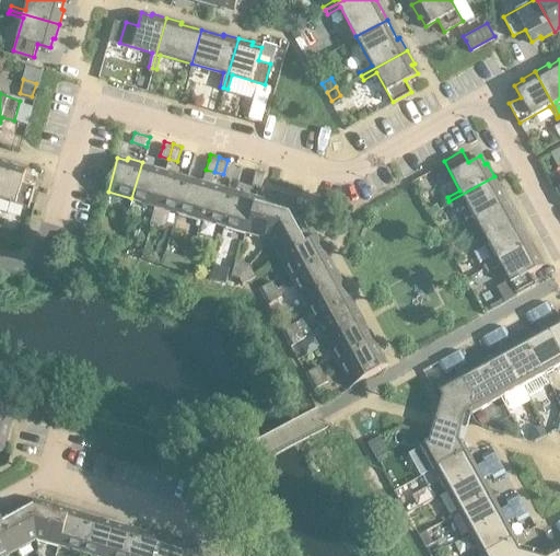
[(16,164),(2,160),(0,168),(0,197),(28,207),(35,186),(22,183),(25,169),(16,168),(16,164)]
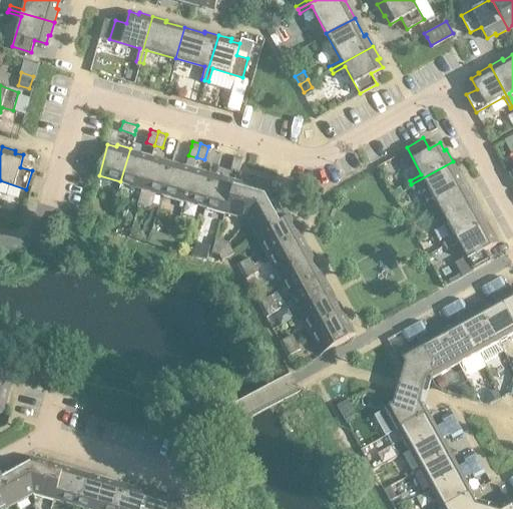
[(143,151),(130,148),(120,181),(141,187),(150,156),(142,154),(143,151)]
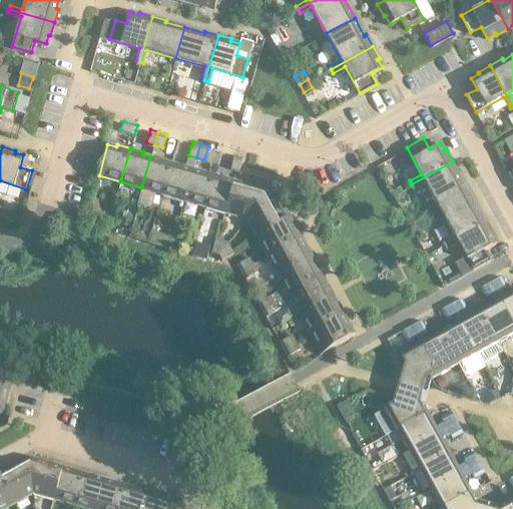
[(242,156),(234,153),(230,167),(238,169),(239,168),(242,156)]
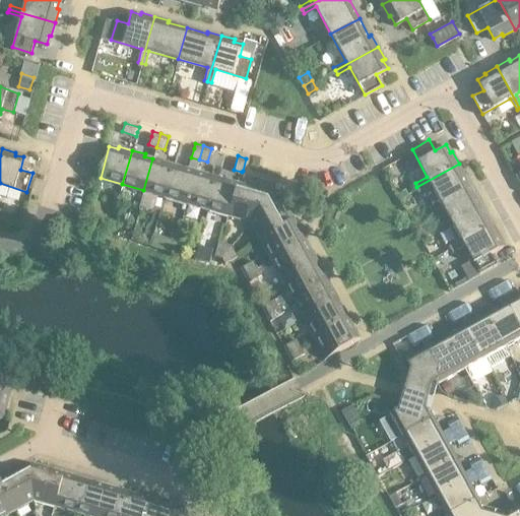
[(160,160),(152,158),(143,190),(166,196),(175,163),(160,158),(160,160)]
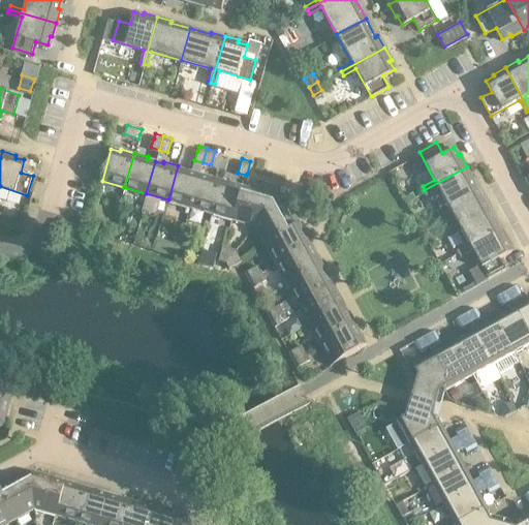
[(191,170),(178,165),(168,199),(190,206),(199,174),(191,172),(191,170)]
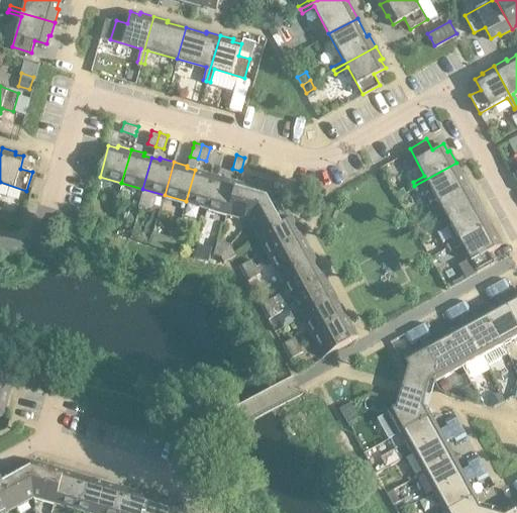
[(463,175),(456,163),(414,186),(416,189),(428,183),(443,209),(471,194),(461,176),(463,175)]
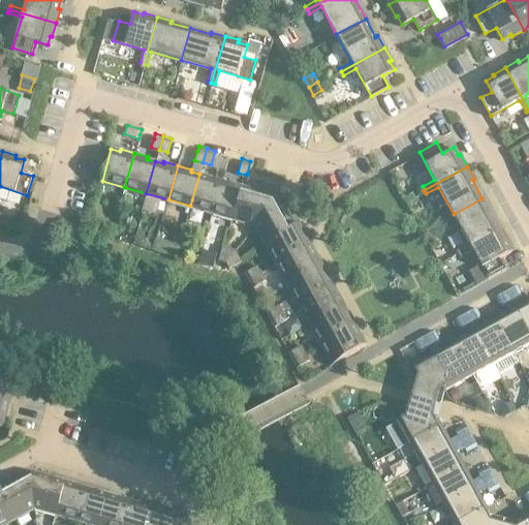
[(207,176),(199,174),(190,206),(211,212),(221,178),(208,174),(207,176)]
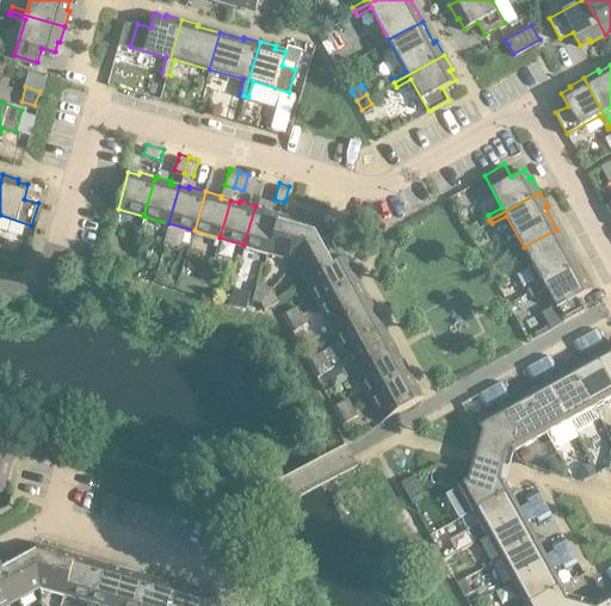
[(271,210),(255,205),(244,245),(271,252),(282,216),(271,212),(271,210)]
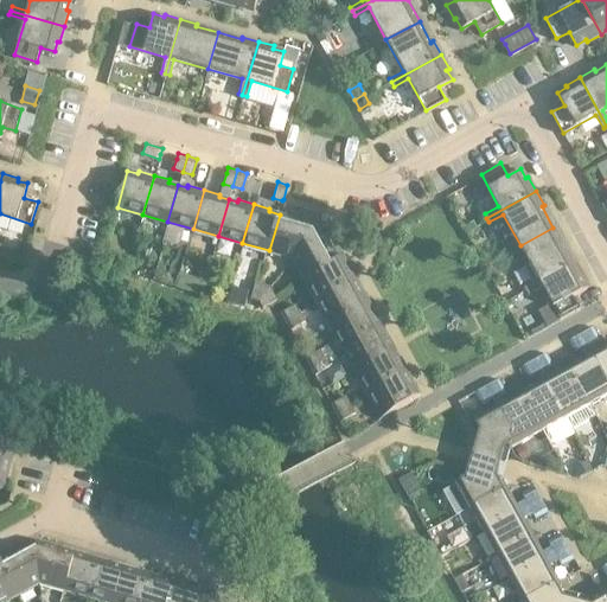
[(291,218),(280,215),(269,250),(292,257),(317,224),(311,221),(291,215),(291,218)]
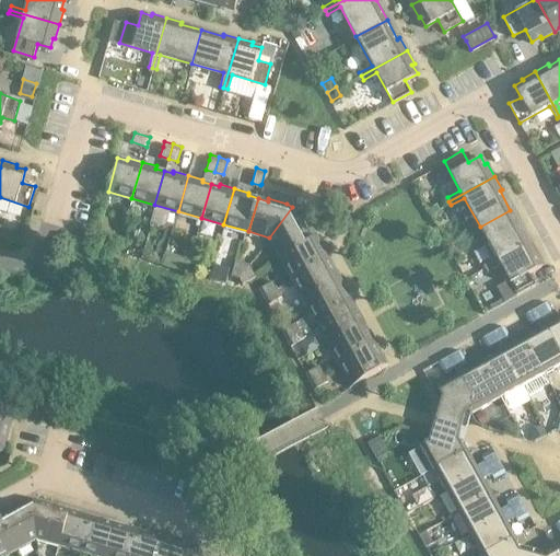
[(298,212),(292,207),(269,238),(280,256),(310,240),(305,230),(307,229),(298,212)]
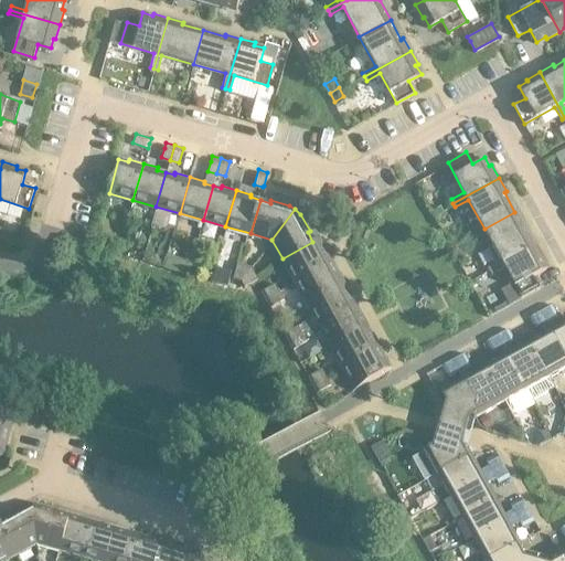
[(525,232),(514,212),(484,229),(501,257),(488,265),(490,268),(535,243),(528,230),(525,232)]
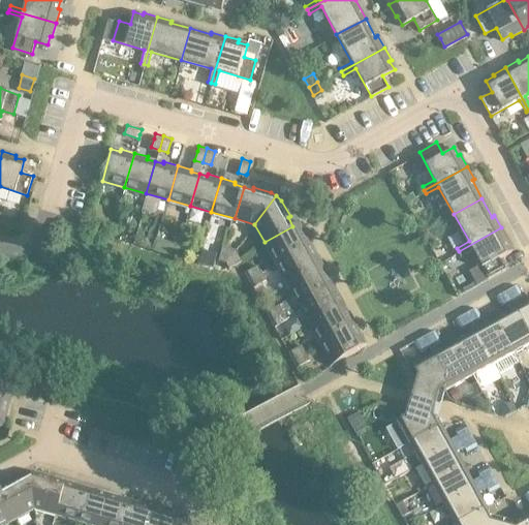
[(297,235),(292,226),(265,242),(276,263),(307,246),(300,234),(297,235)]
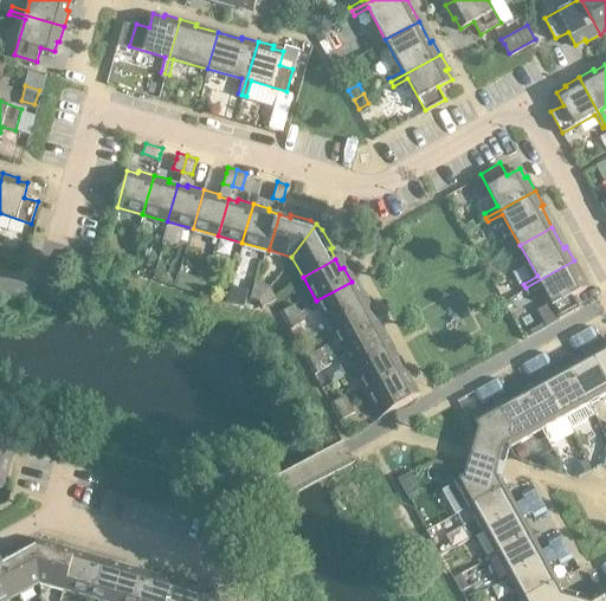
[(582,275),(574,260),(526,288),(528,292),(542,284),(560,317),(580,307),(573,293),(586,286),(580,276),(582,275)]
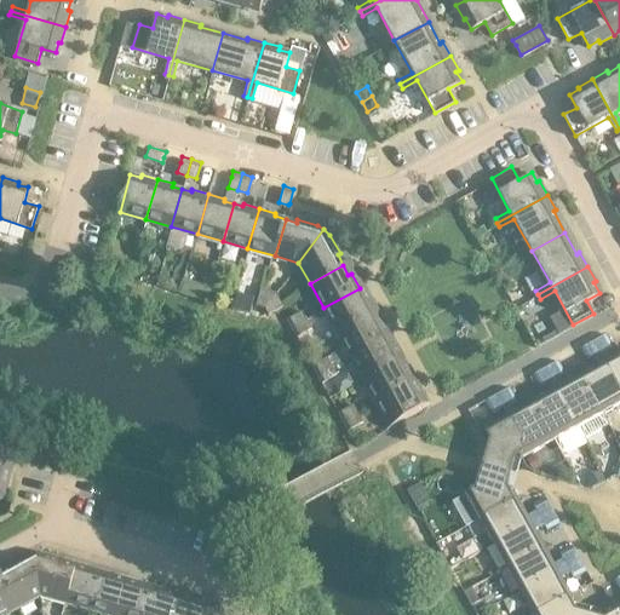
[(262,286),(257,303),(264,305),(276,289),(262,286)]
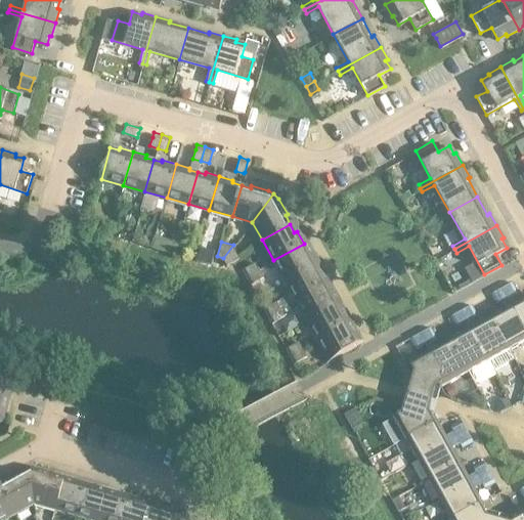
[(310,256),(304,244),(273,260),(285,280),(312,264),(308,257),(310,256)]
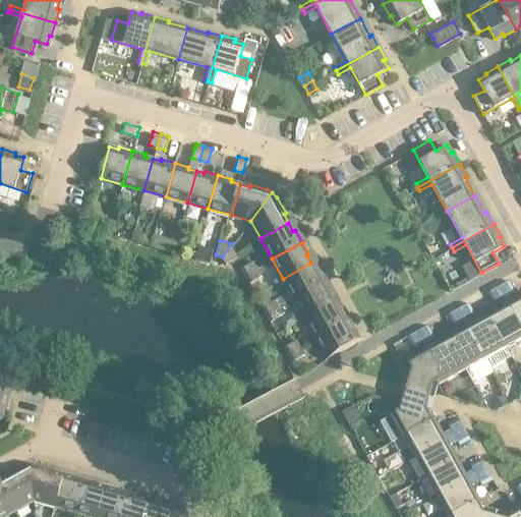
[(238,254),(232,243),(222,256),(226,263),(230,260),(238,254)]
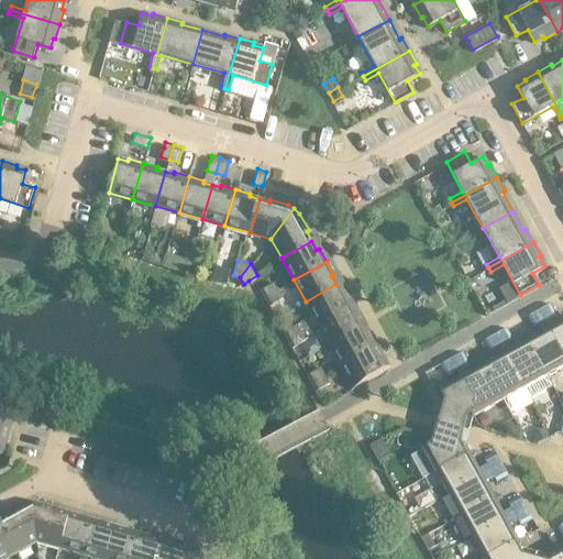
[(274,281),(261,288),(265,296),(278,288),(274,281)]
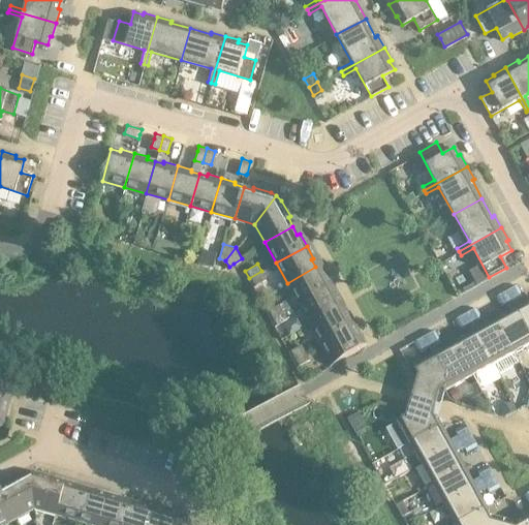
[(319,275),(315,267),(287,283),(298,303),(329,286),(321,274),(319,275)]
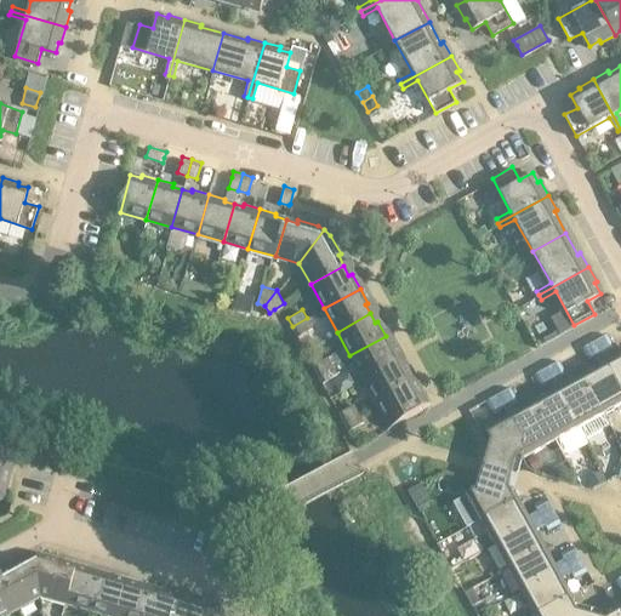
[(312,326),(307,318),(292,326),(297,335),(312,326)]
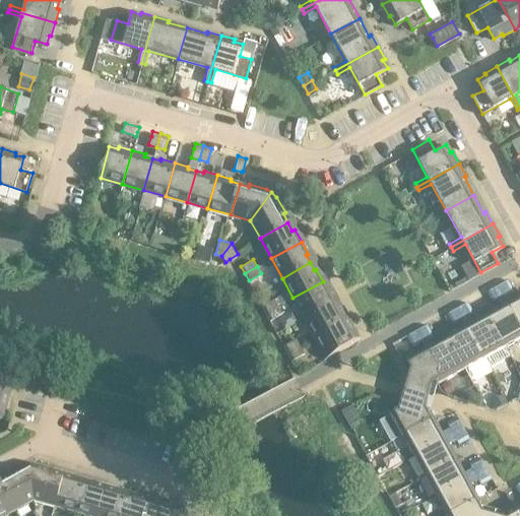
[(505,294),(514,288),(508,278),(499,283),(505,294)]
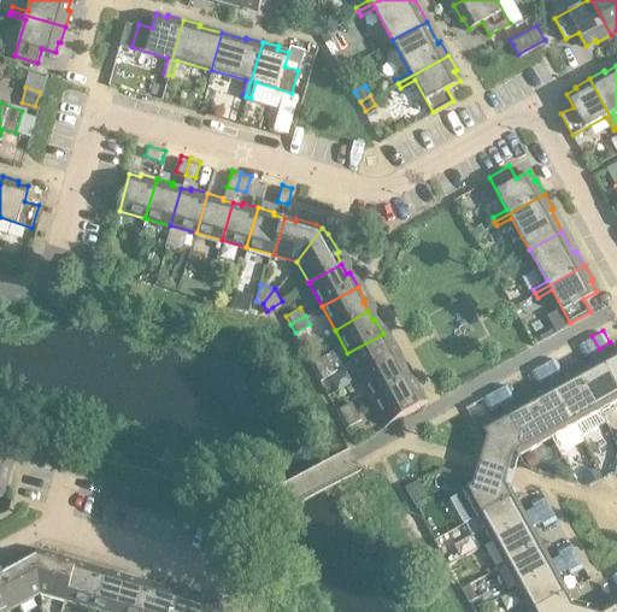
[(391,347),(383,334),(347,353),(360,376),(393,357),(388,348),(391,347)]
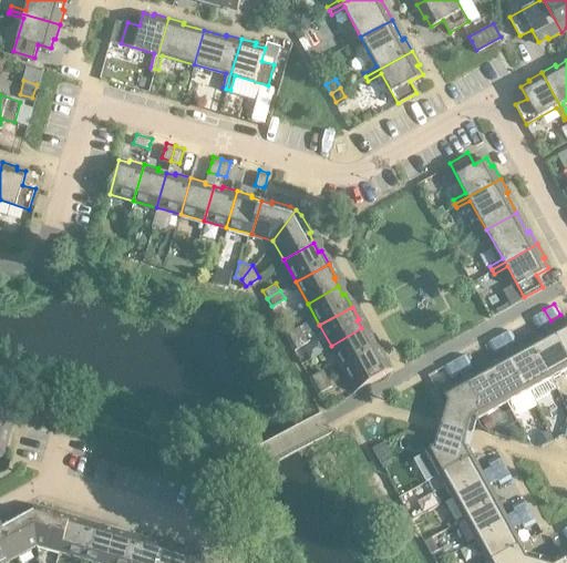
[(566,350),(555,328),(550,320),(544,309),(532,316),(538,327),(543,324),(547,333),(532,341),(552,377),(566,368),(566,350)]
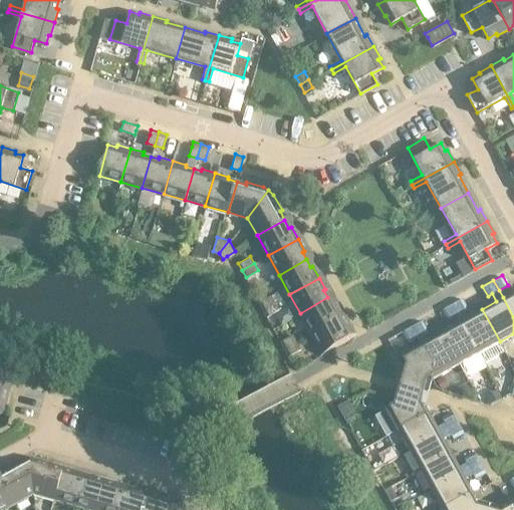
[(259,285),(252,289),(256,296),(263,292),(259,285)]
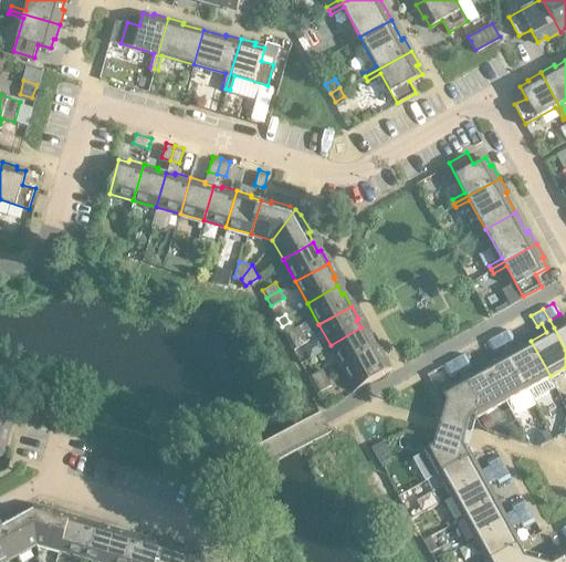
[(565,321),(554,328),(565,350),(565,321)]
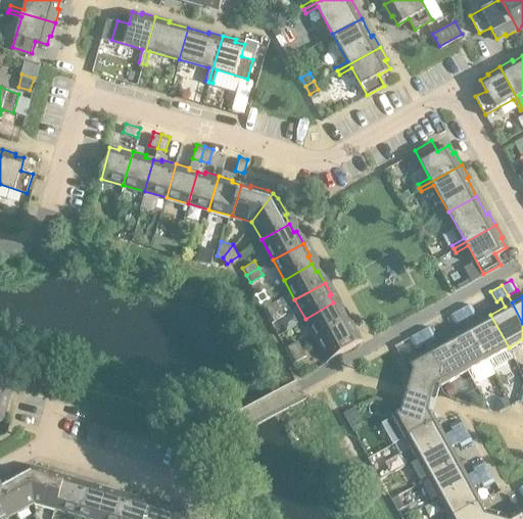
[(276,299),(264,307),(268,314),(280,307),(276,299)]
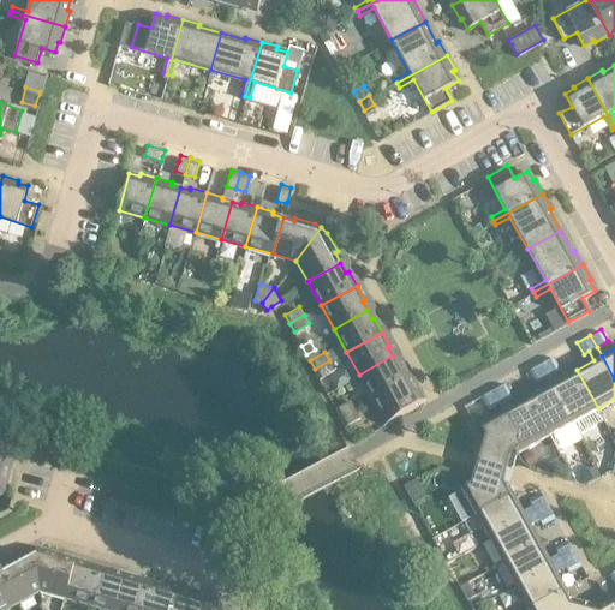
[(396,365),(392,356),(359,375),(371,398),(407,378),(399,364),(396,365)]
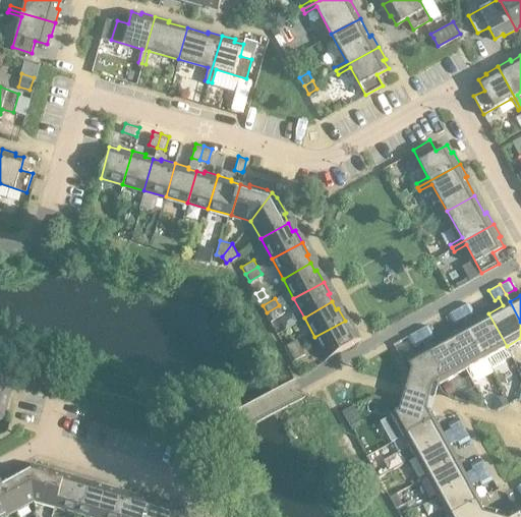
[(474,310),(469,301),(458,306),(485,357),(507,346),(488,313),(474,321),(470,313),(474,310)]
